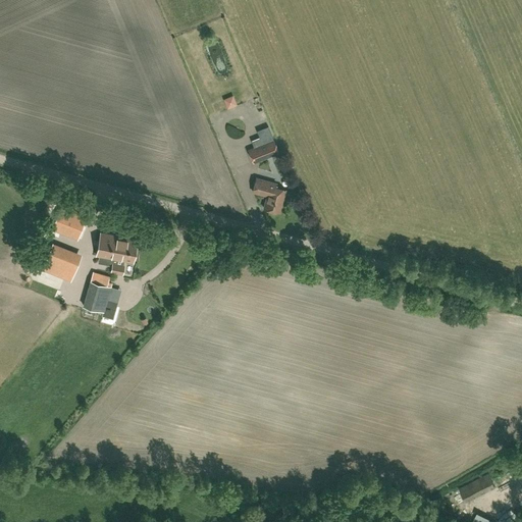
[(254,163),(279,153),(273,140),(248,150),(254,163)]
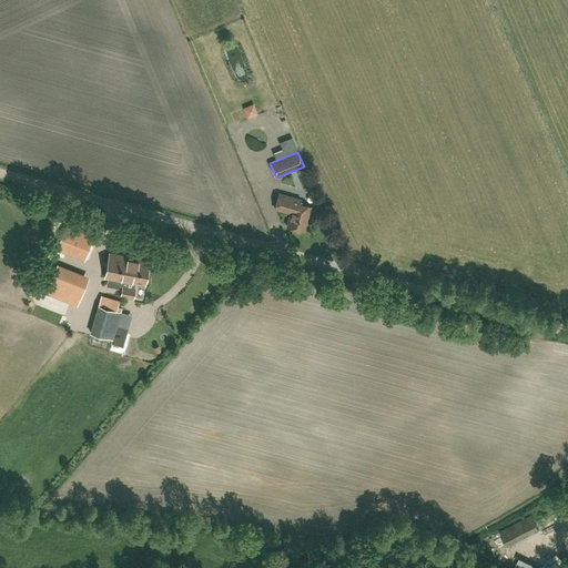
[(275,209),(291,213),(286,226),(304,231),(311,206),(300,203),(301,200),(279,193),(275,209)]
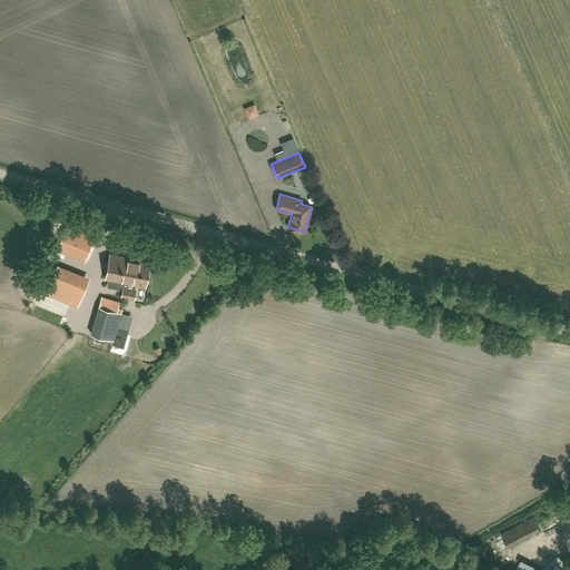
[(85,259),(94,238),(67,228),(58,249),(85,259)]
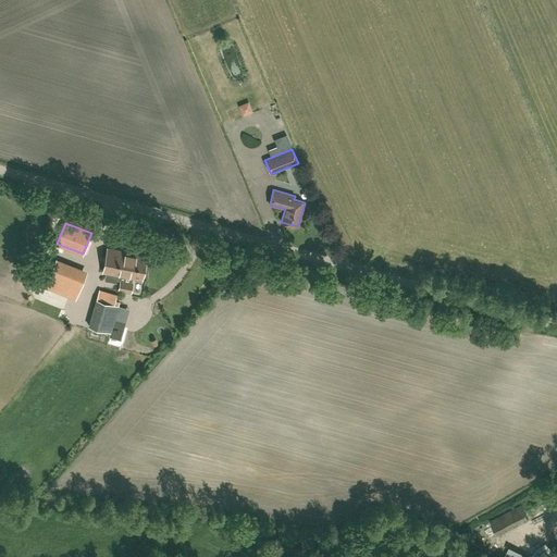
[(120,281),(130,283),(131,277),(141,280),(146,256),(128,252),(108,248),(103,272),(122,276),(121,281),(120,281)]
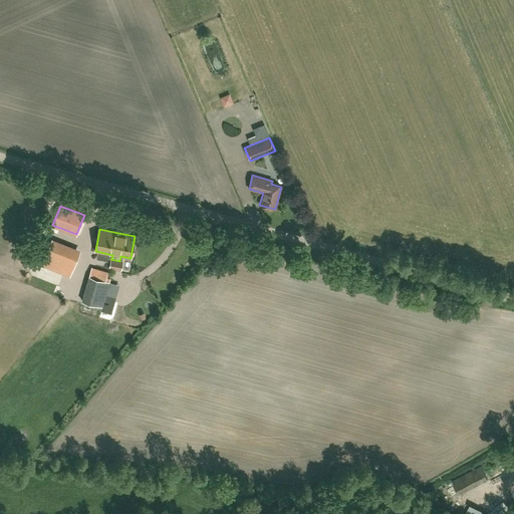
[(50,244),(41,266),(63,275),(65,269),(71,271),(78,255),(50,244)]
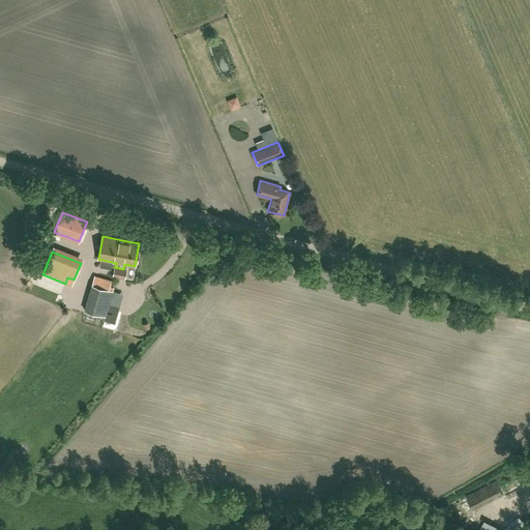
[(100,284),(115,289),(118,278),(104,273),(100,284)]
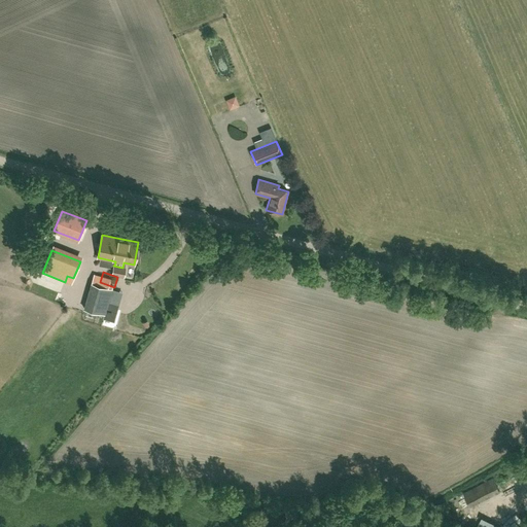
[(140,289),(141,281),(134,280),(133,287),(140,289)]
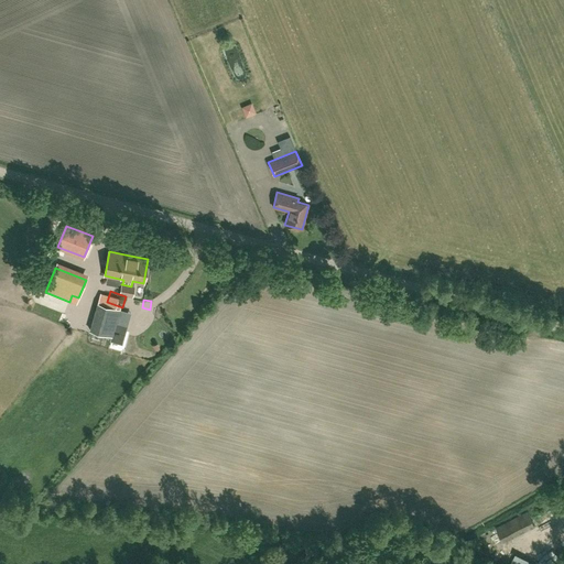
[(116,323),(120,308),(104,303),(98,302),(90,331),(112,336),(116,323)]
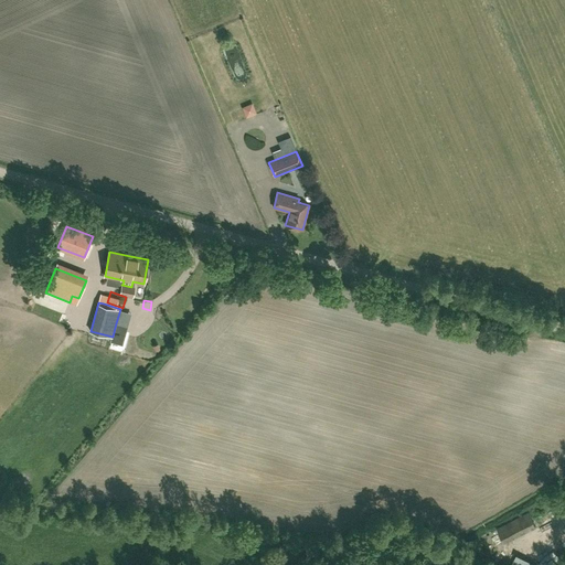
[(529,512),(497,529),(504,544),(536,528),(529,512)]
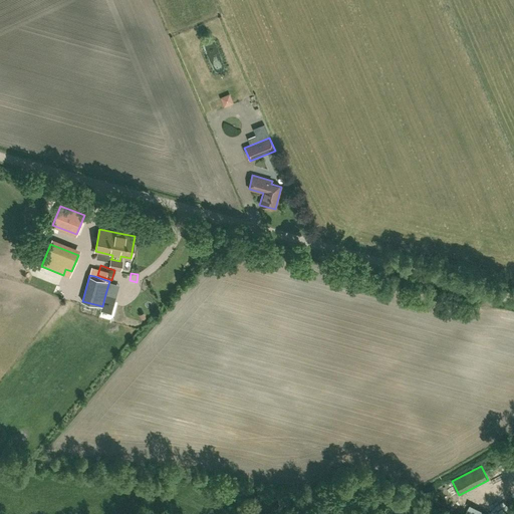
[(506,481),(513,473),(508,468),(501,476),(506,481)]
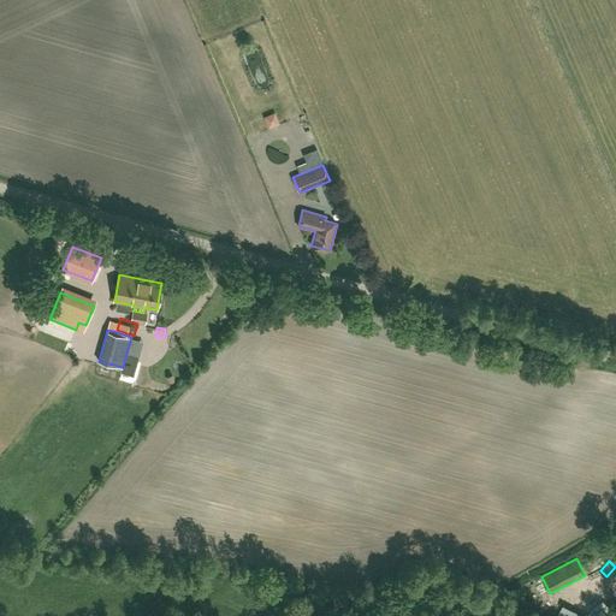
[(563,605),(557,615),(584,615),(585,615),(563,605)]
